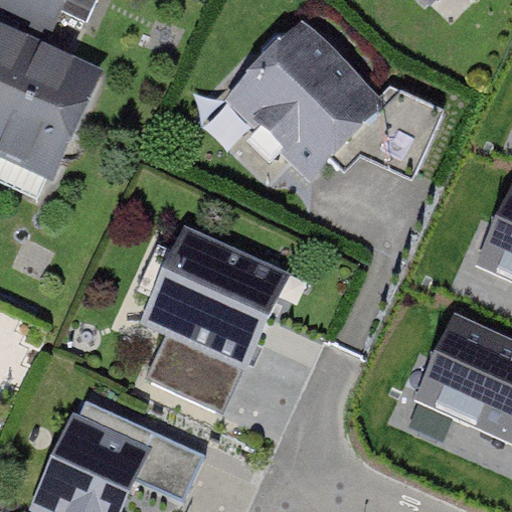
[(0,0),(0,11),(55,35),(70,0),(0,0)]
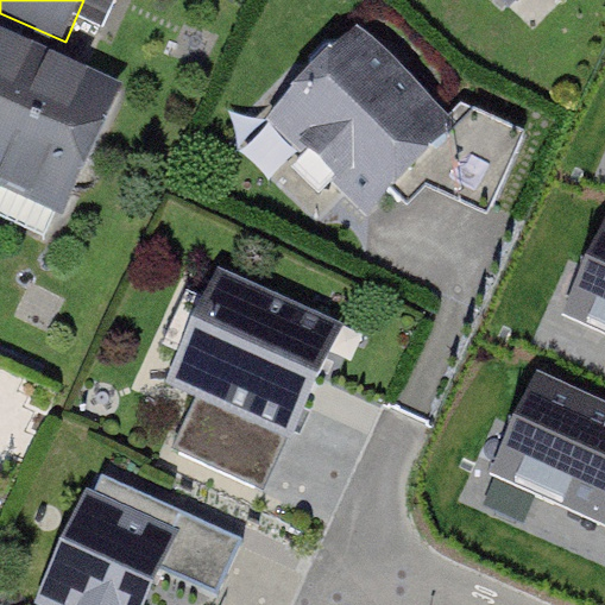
[(480,0),(508,25),(530,0),(480,0)]
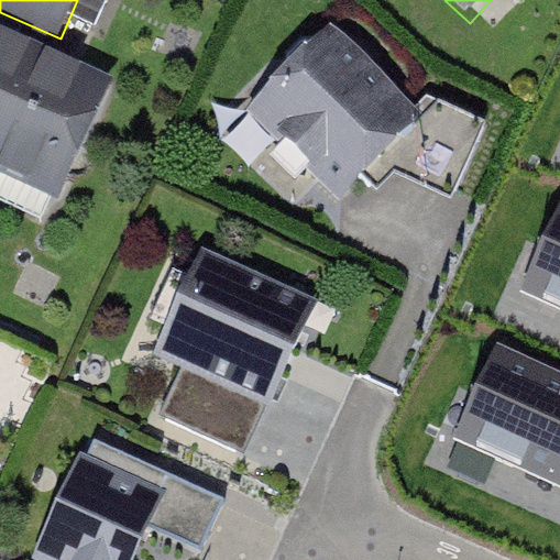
[(333,190),(414,121),(332,29),(253,97),(333,190)]
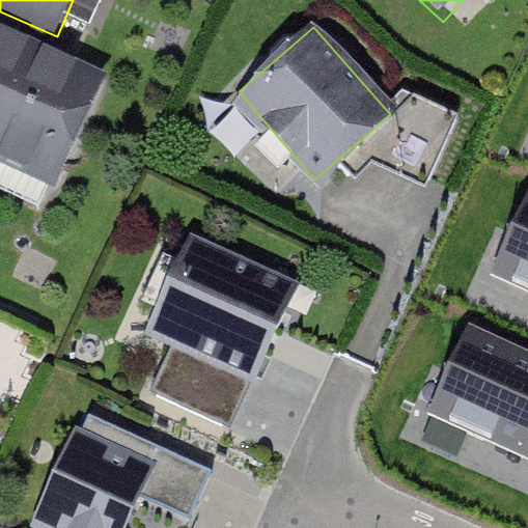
[(0,179),(60,207),(115,86),(0,33),(0,179)]
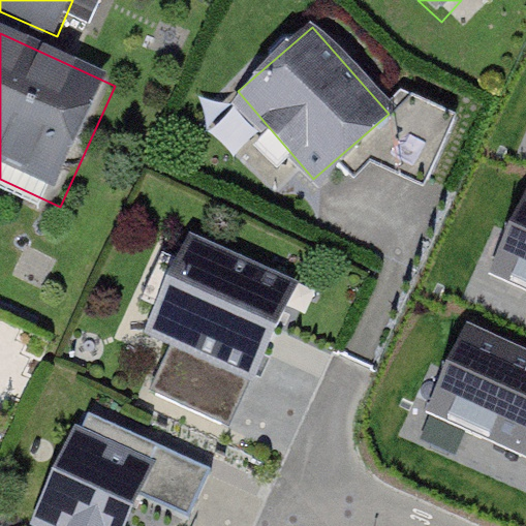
[(525,187),(487,274),(525,290),(525,187)]
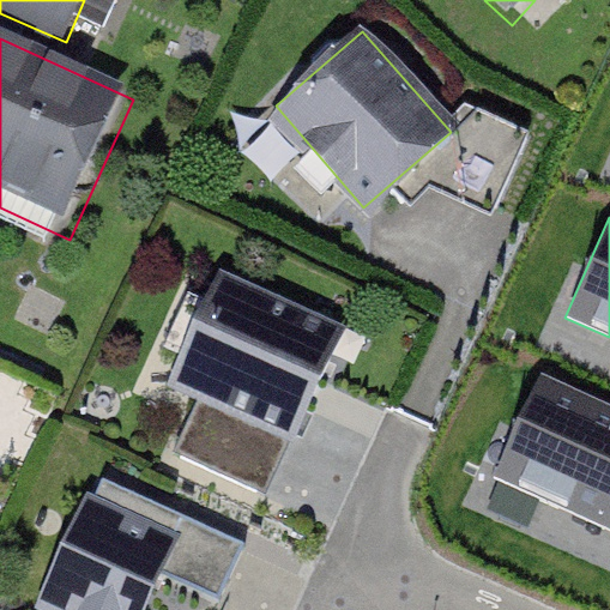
[(338,321),(218,266),(168,378),(288,432),(338,321)]
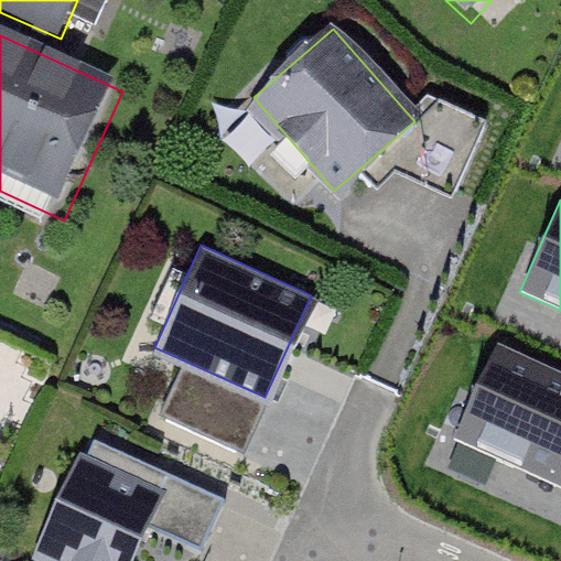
[(0,368),(20,324),(0,315),(0,368)]
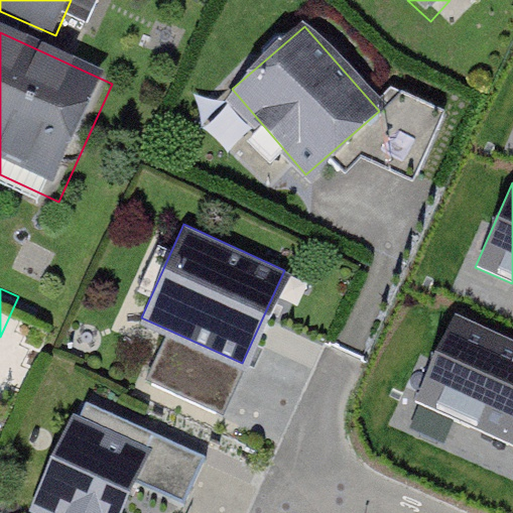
[(512,338),(457,313),(417,402),(512,443),(512,338)]
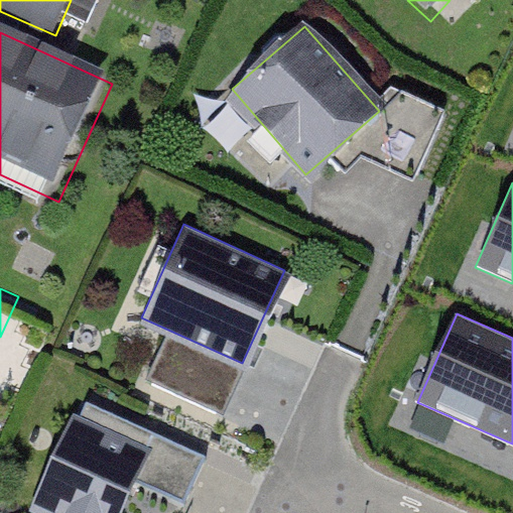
[(165,336),(146,378),(223,412),(242,370),(165,336)]
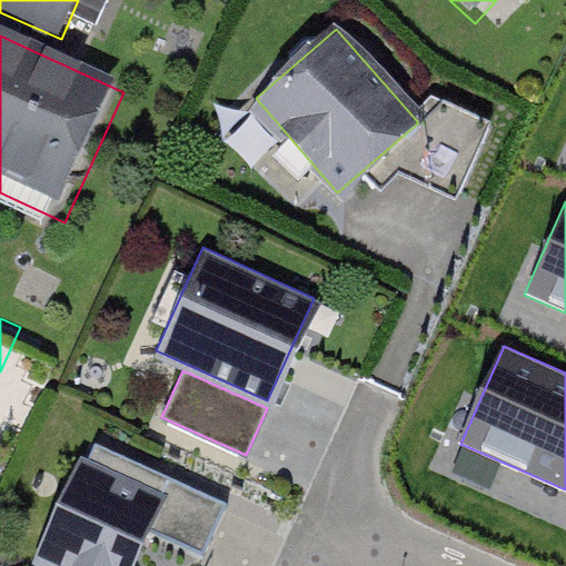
[(119,565),(162,469),(78,433),(26,552),(58,565),(119,565)]
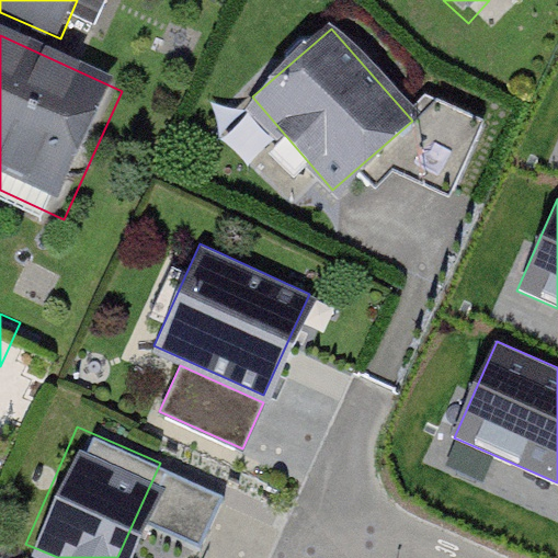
[(172,475),(149,524),(202,547),(224,498),(172,475)]
